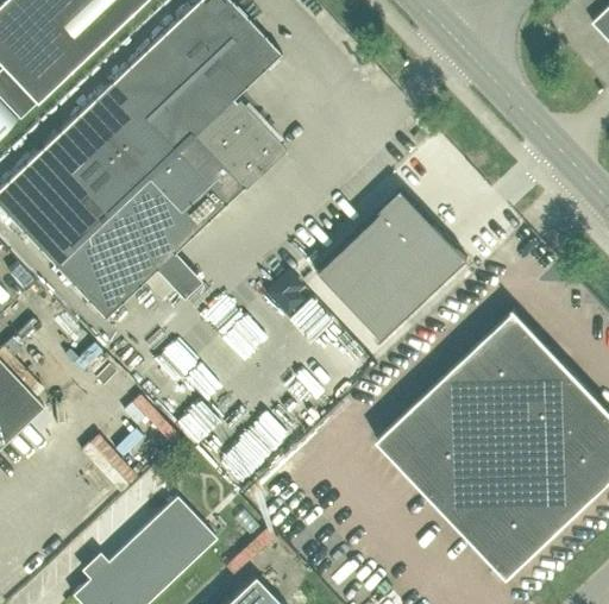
[(4,0),(0,4),(0,65),(2,69),(0,71),(0,98),(20,119),(36,104),(144,0),(4,0)]
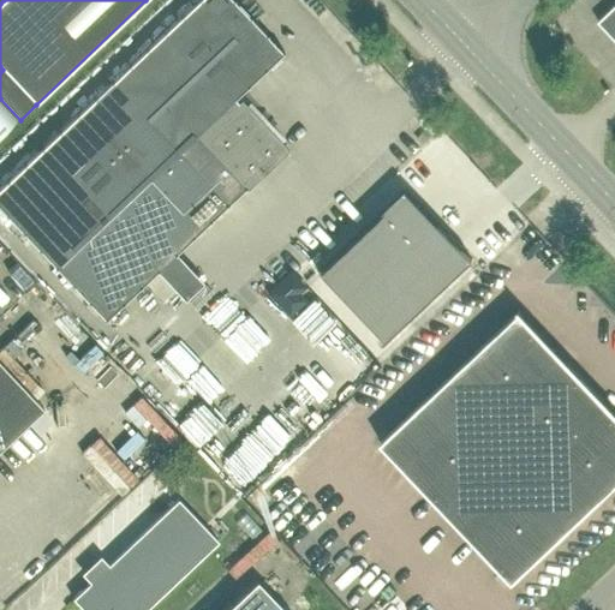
[(202,0),(0,191),(0,213),(105,323),(245,191),(244,190),(282,154),(234,102),(282,57),(228,0),(202,0)]
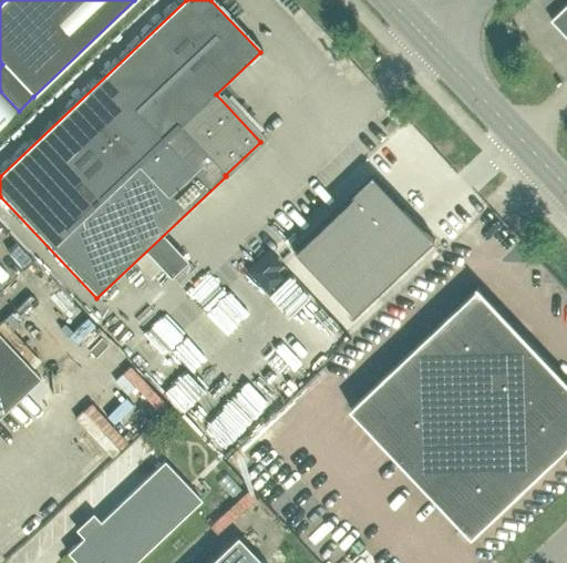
[(566,8),(552,23),(566,40),(566,8)]
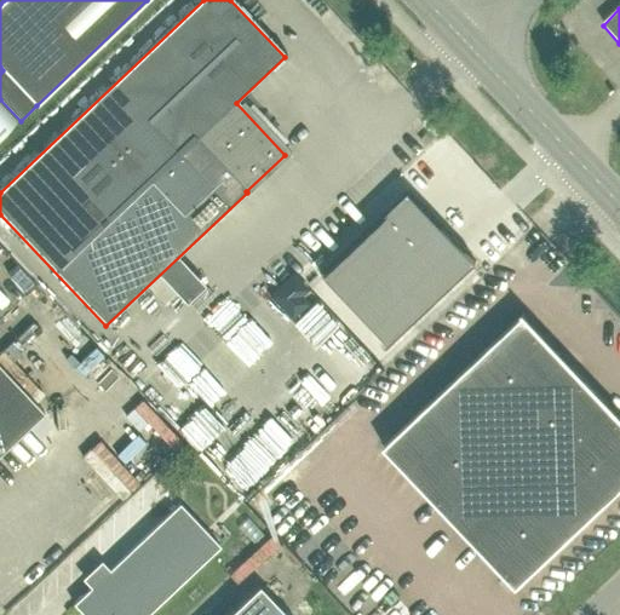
[(0,107),(0,138),(16,125),(0,107)]
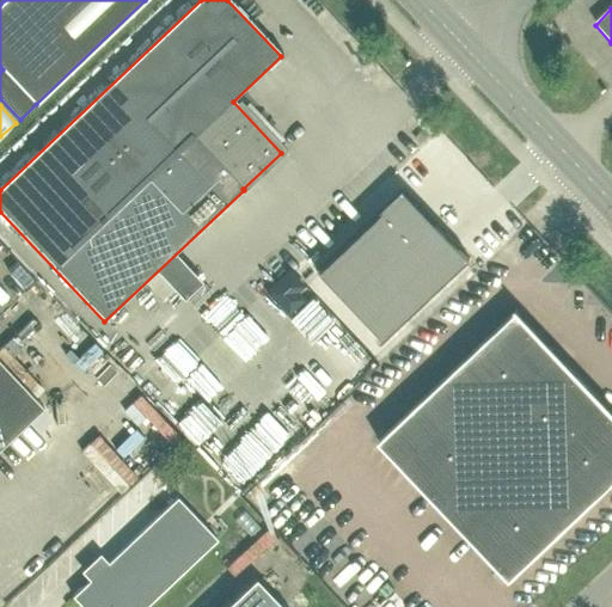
[(383,345),(470,262),(404,191),(316,275),(383,345)]
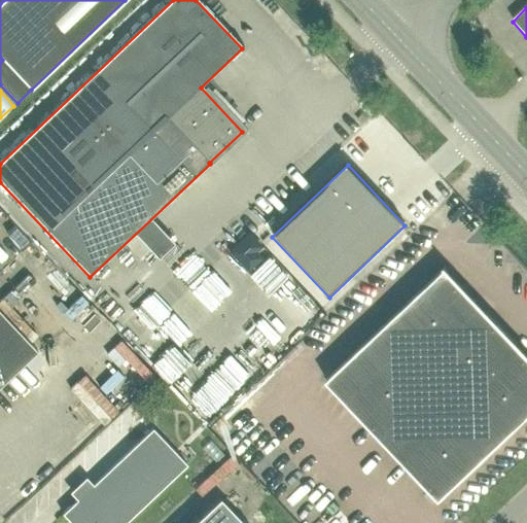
[(249,237),(231,254),(248,273),(260,260),(255,254),(260,249),(249,237)]
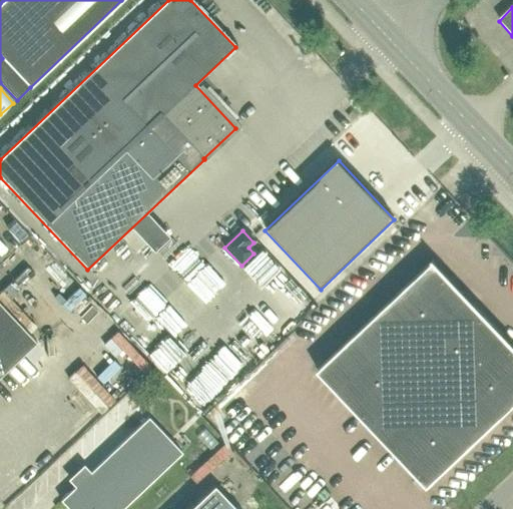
[(372,431),(488,321),(433,262),(431,263),(432,264),(317,373),(372,431)]
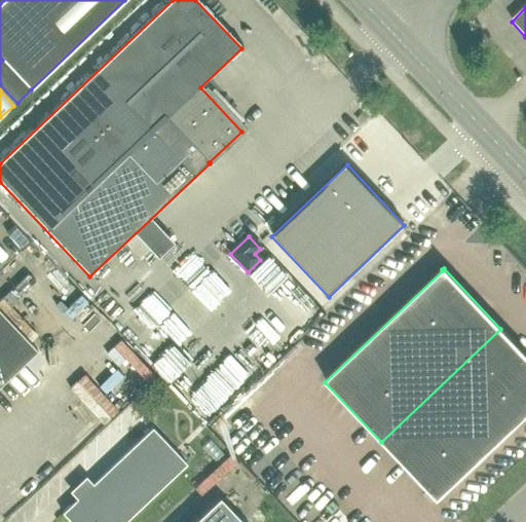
[(0,387),(37,352),(0,313),(0,387)]
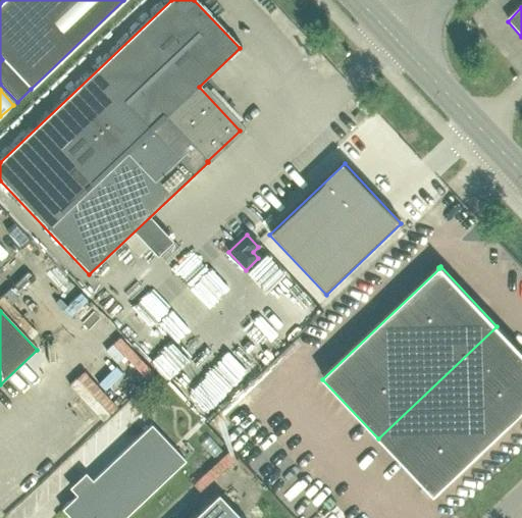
[(521,414),(521,353),(497,326),(378,438),(434,498),(521,414)]
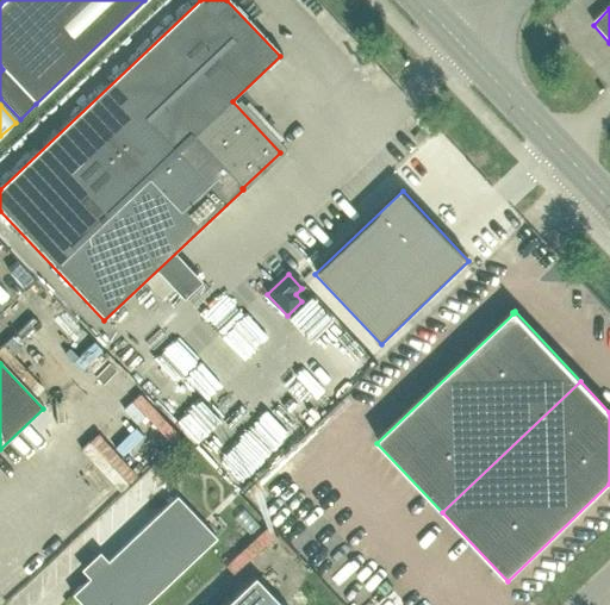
[(147,604),(216,541),(176,499),(72,598),(79,604),(147,604)]
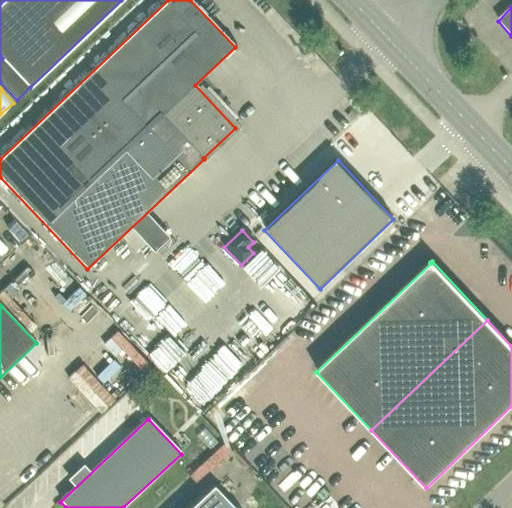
[(233,507),(213,486),(189,507),(233,507)]
